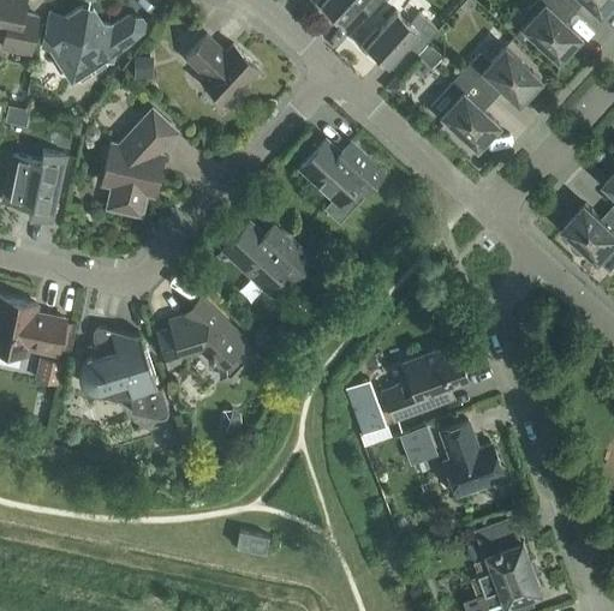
[(0,0),(0,34),(5,35),(3,49),(30,55),(39,19),(23,16),(27,0),(0,0)]
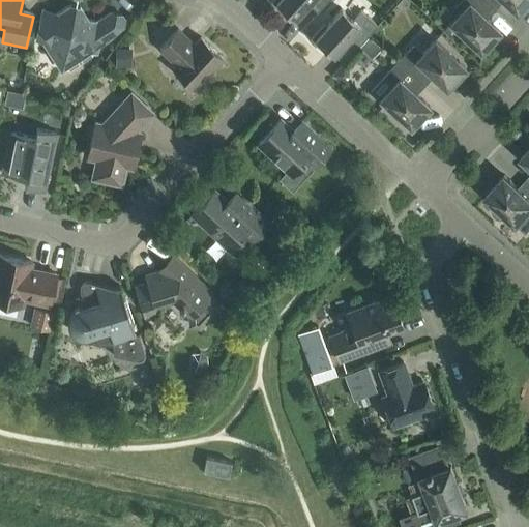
[(264,0),(292,25),(312,3),(321,11),(331,0),(274,0),(271,4),(266,0),(264,0)]
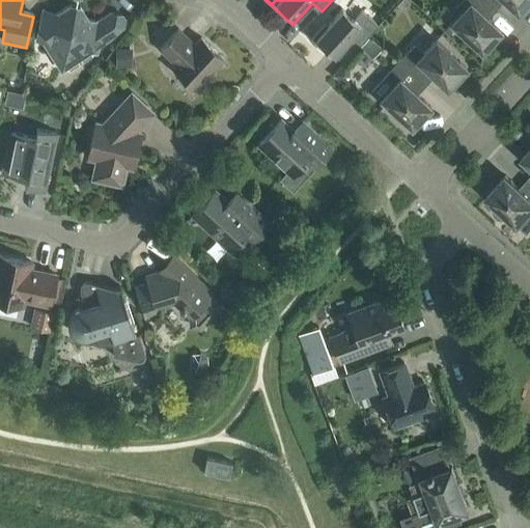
[(483,0),(465,0),(470,5),(451,25),(482,54),(501,33),(484,18),(493,8),(483,0)]
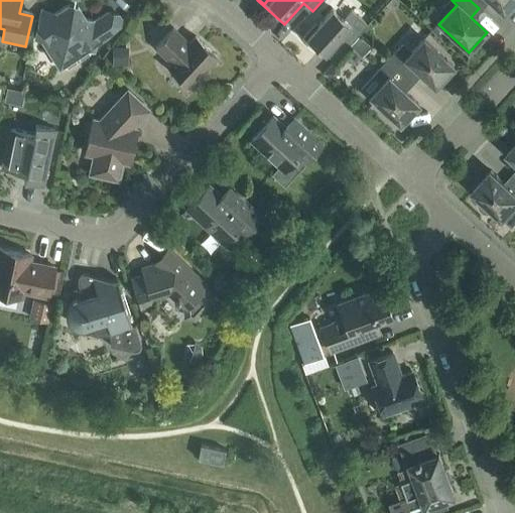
[(514,0),(470,0),(479,8),(486,0),(487,0),(504,15),(514,2),(514,0)]
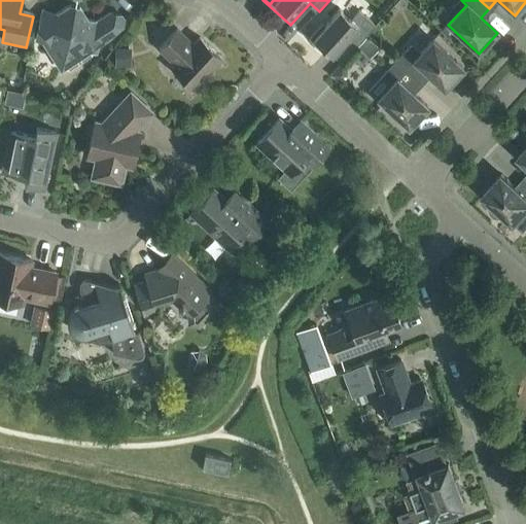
[(37,43),(44,44),(62,71),(69,73),(97,56),(99,44),(102,45),(110,40),(124,23),(120,19),(109,16),(97,24),(88,23),(80,10),(70,8),(56,18),(44,15),(44,13),(43,12),(37,43)]
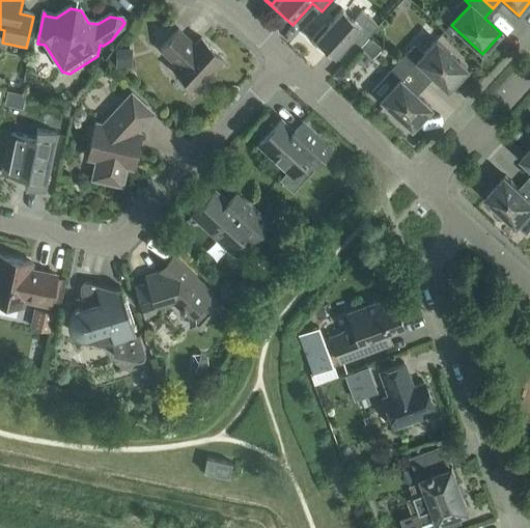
[(305,34),(304,35),(331,61),(352,38),(361,48),(379,28),(362,12),(354,22),(342,11),(328,28),(325,26),(311,40),(305,34)]
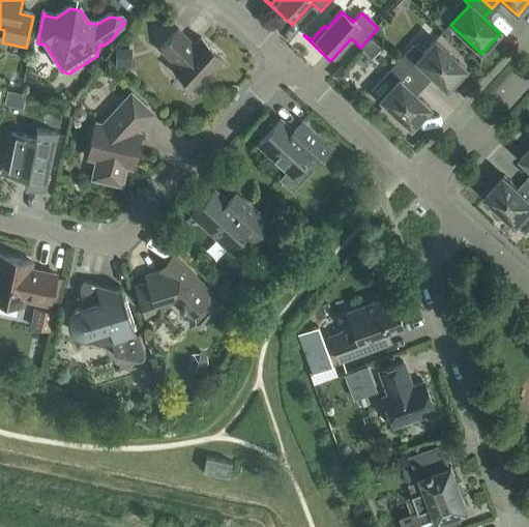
[(178,31),(159,51),(176,66),(173,70),(198,93),(213,77),(210,75),(224,60),(201,40),(195,47),(178,31)]
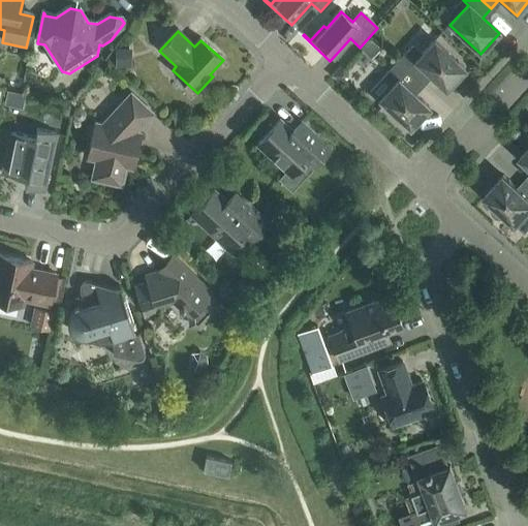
[(370,41),(362,51),(373,62),(381,53),(370,41)]
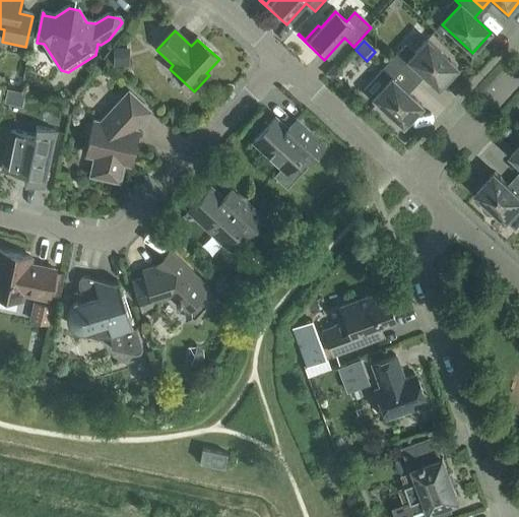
[(391,62),(413,82),(422,74),(439,89),(457,69),(427,41),(415,54),(406,46),(391,62)]
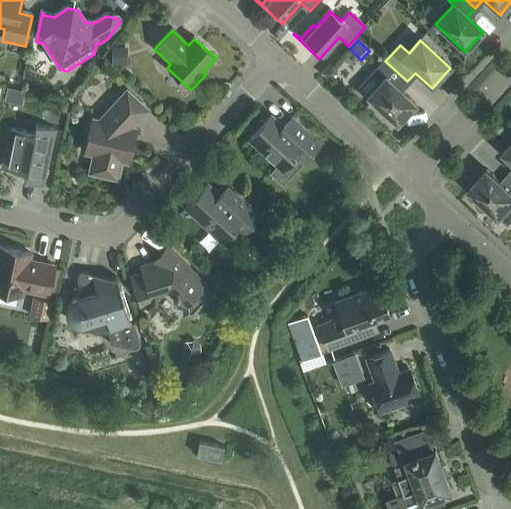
[(399,90),(407,81),(385,61),(370,77),(379,85),(367,98),(397,125),(416,105),(399,90)]
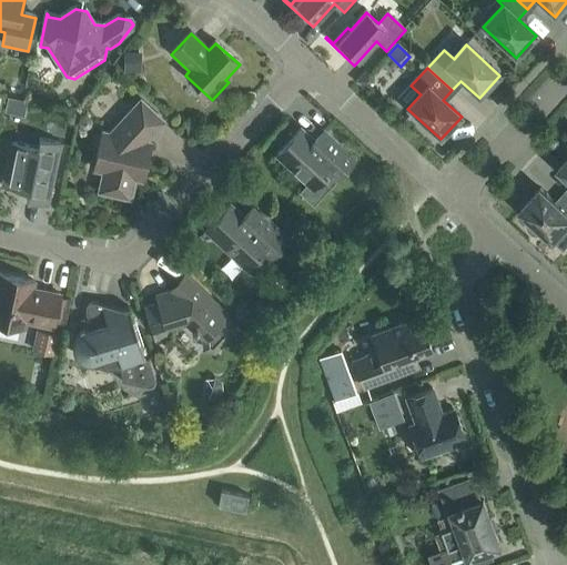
[(102,194),(130,201),(135,181),(143,182),(148,160),(142,159),(145,143),(164,123),(141,102),(110,135),(103,134),(94,171),(107,174),(102,194)]
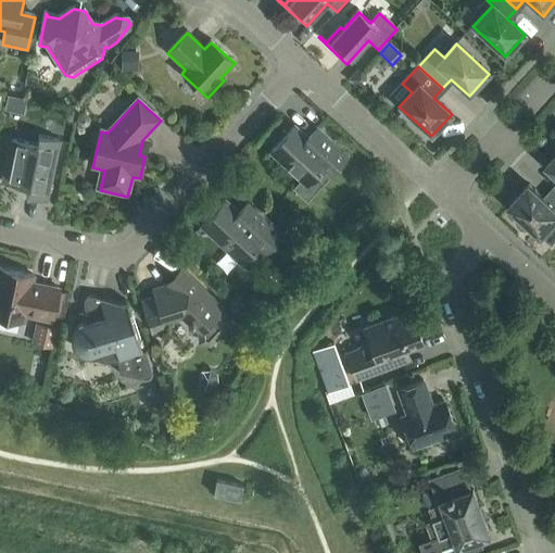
[(329,177),(348,156),(317,128),(306,139),(294,128),(270,153),(302,181),(294,190),(308,203),(330,179),(329,177)]
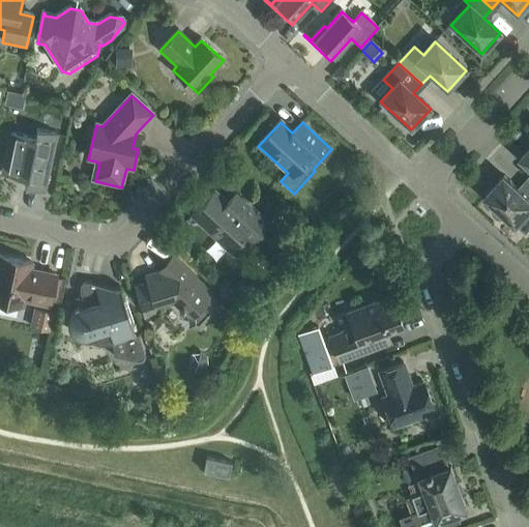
[(27,180),(25,188),(45,193),(57,136),(37,132),(35,140),(10,135),(2,175),(27,180)]
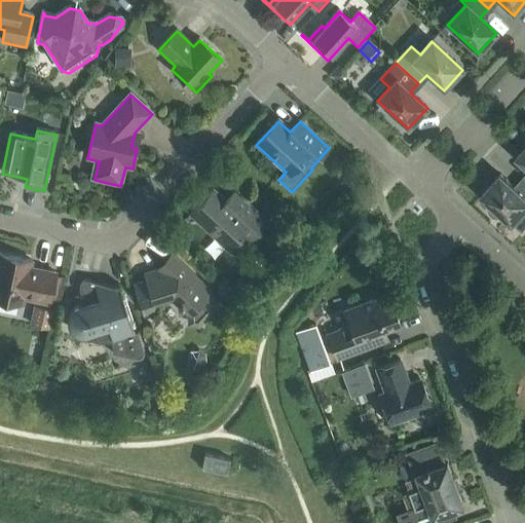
[(524,184),(518,192),(500,177),(482,197),(490,206),(489,211),(490,215),(494,219),(499,220),(503,218),(513,226),(524,214),(524,184)]
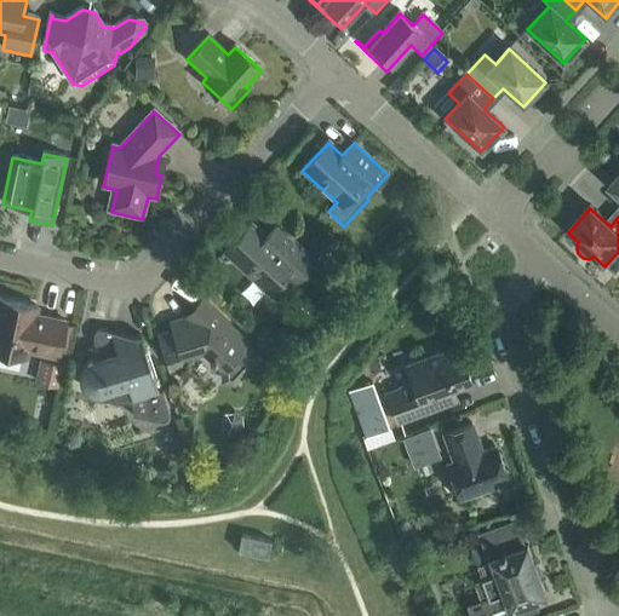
[(294,285),(315,262),(276,225),(265,237),(251,225),(225,254),(269,294),(286,277),(294,285)]
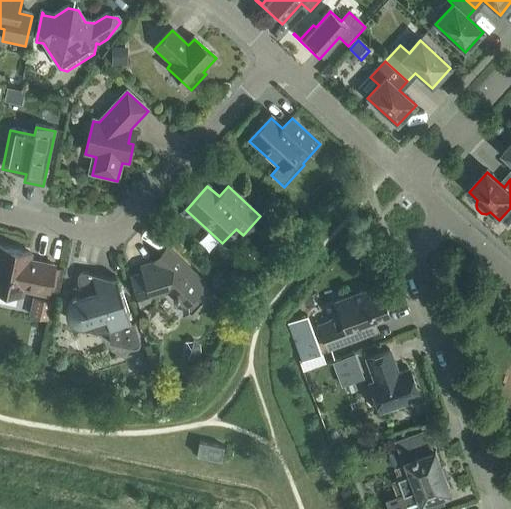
[(31,255),(0,248),(0,292),(22,297),(23,291),(48,297),(55,267),(29,262),(31,255)]
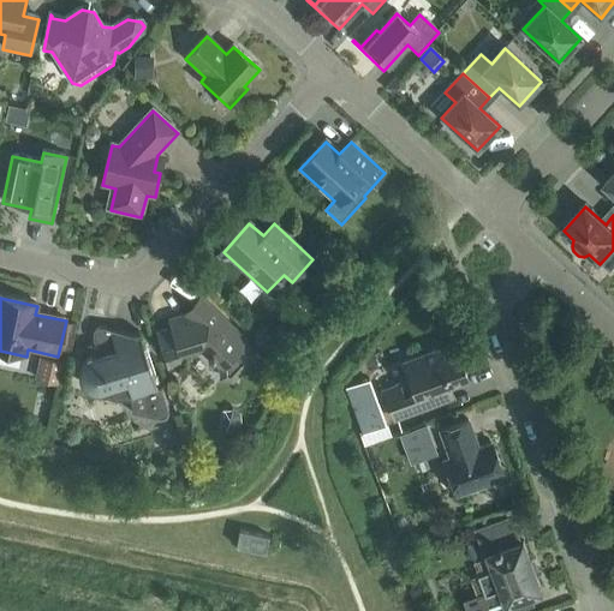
[(248,343),(202,301),(195,310),(194,310),(196,317),(188,319),(188,317),(168,323),(171,331),(156,335),(168,372),(184,367),(180,355),(189,353),(189,351),(203,346),(213,354),(208,360),(210,363),(212,361),(221,370),(218,373),(219,375),(220,372),(221,382),(233,385),(255,363),(242,349),(248,343)]
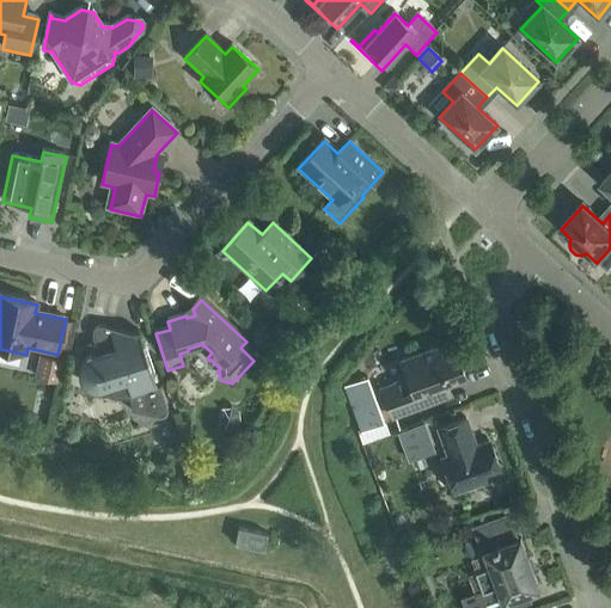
[(92,336),(92,337),(92,339),(92,341),(93,342),(95,343),(96,345),(97,345),(98,347),(99,348),(98,355),(90,358),(86,360),(85,362),(83,364),(81,367),(80,369),(79,373),(79,375),(80,379),(81,381),(83,384),(84,386),(86,388),(89,390),(92,391),(92,393),(91,393),(90,394),(111,399),(112,397),(128,392),(135,413),(163,421),(164,421),(166,419),(167,418),(169,417),(169,415),(169,413),(162,392),(158,393),(154,381),(157,381),(148,357),(147,358),(140,336),(104,329),(103,327),(101,327),(99,329),(98,329),(96,330),(95,331),(93,332),(93,333),(92,336)]
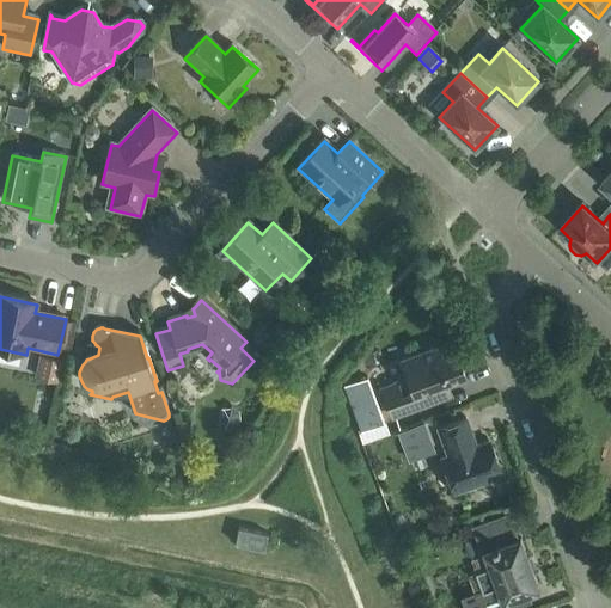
[(465,376),(452,343),(401,362),(408,381),(382,391),(392,421),(432,405),(427,391),(465,376)]
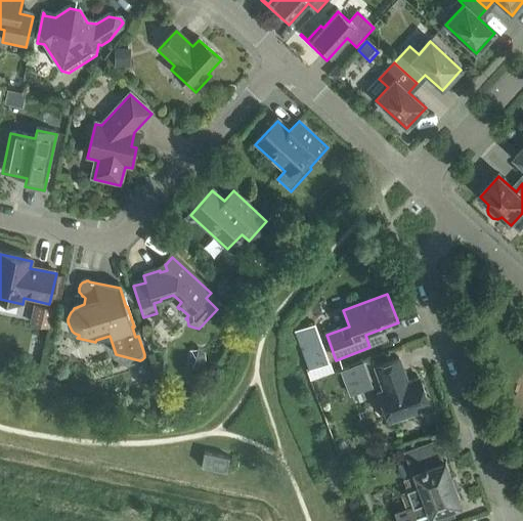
[(300,372),(315,371),(314,357),(299,359),(300,372)]
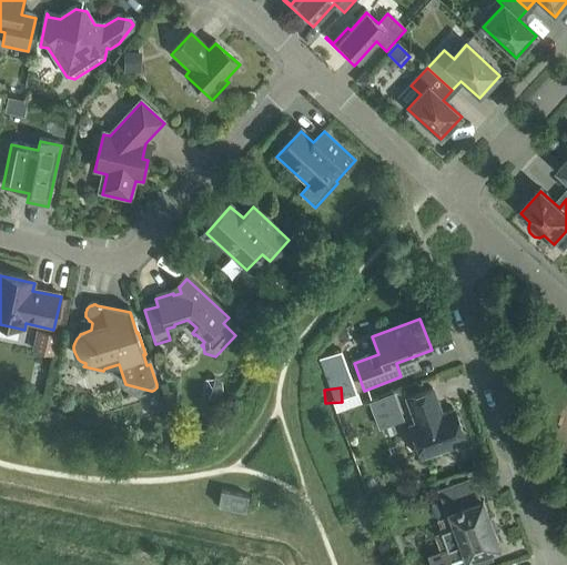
[(421,460),(466,443),(454,412),(442,416),(433,391),(406,400),(416,426),(409,429),(421,460)]
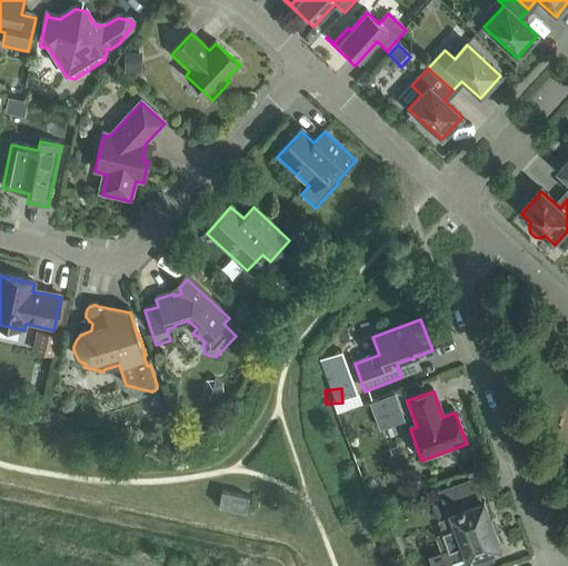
[(482,565),(494,562),(491,555),(502,550),(485,504),(467,510),(467,509),(461,510),(454,489),(441,494),(448,513),(451,512),(458,529),(444,535),(450,553),(442,555),(446,565),(482,565)]
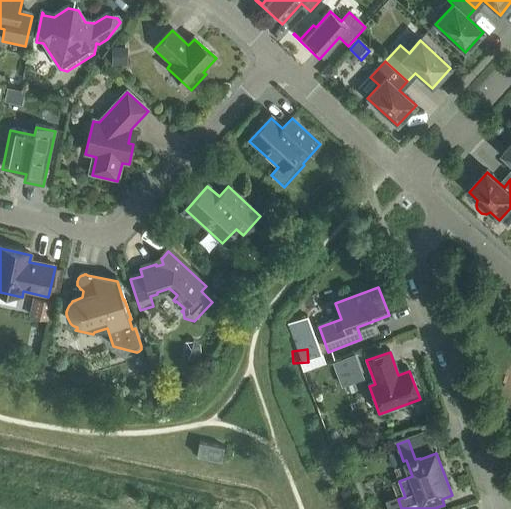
[(224,448),(199,443),(196,457),(221,462),(224,448)]
